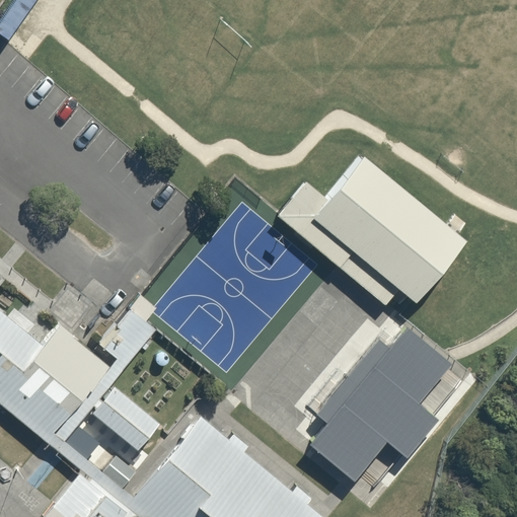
[(14,0),(0,21),(0,32),(9,40),(35,0),(14,0)]
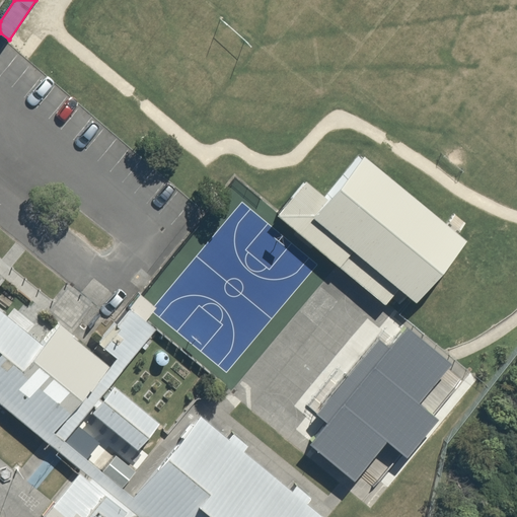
[(305,180),(277,216),(384,305),(398,289),(415,301),(465,240),(362,155),(326,199),(305,180)]
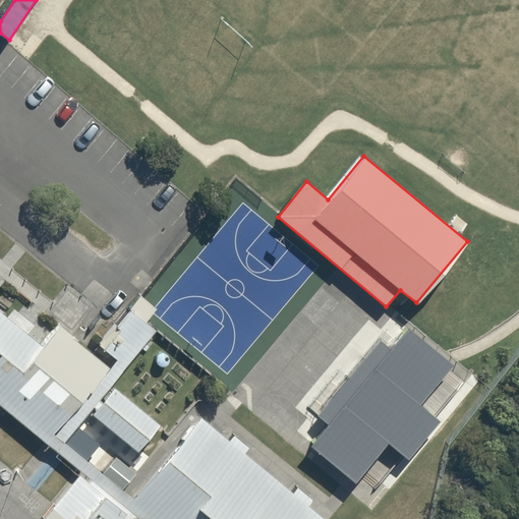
[(0,406),(92,481),(137,518),(325,518),(308,505),(313,500),(298,487),(293,493),(245,453),(250,447),(234,435),(229,440),(200,417),(134,499),(123,491),(103,474),(64,443),(94,408),(96,409),(92,414),(137,451),(160,424),(115,388),(103,402),(101,400),(157,331),(147,323),(158,309),(140,296),(100,345),(117,359),(111,367),(74,338),(75,337),(60,325),(43,346),(0,310),(0,352),(1,353),(0,354),(0,406)]
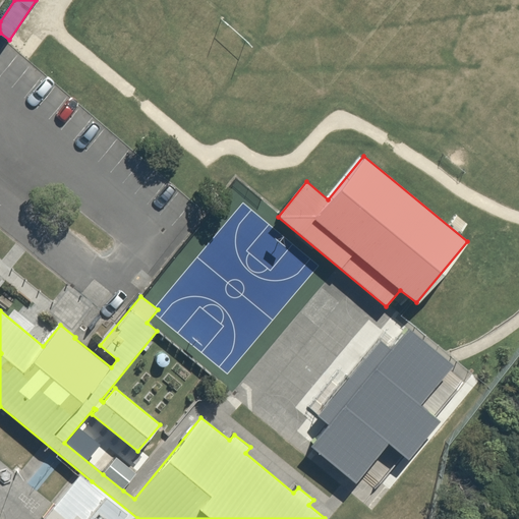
[(409,460),(441,421),(420,405),(453,365),(407,328),(390,349),(380,340),(318,414),(329,423),(309,446),(355,482),(388,444),(409,460)]
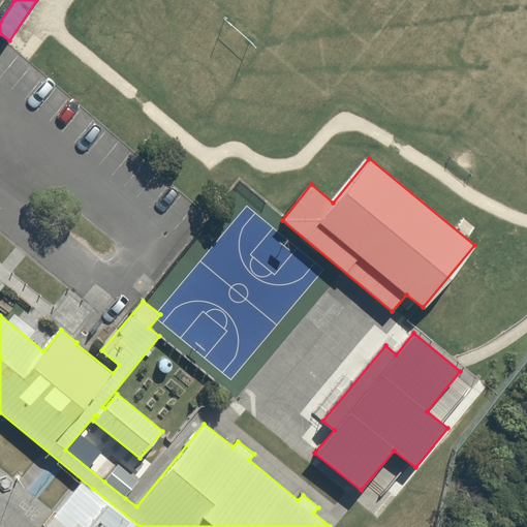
[(104,482),(125,498),(140,482),(119,464),(104,482)]
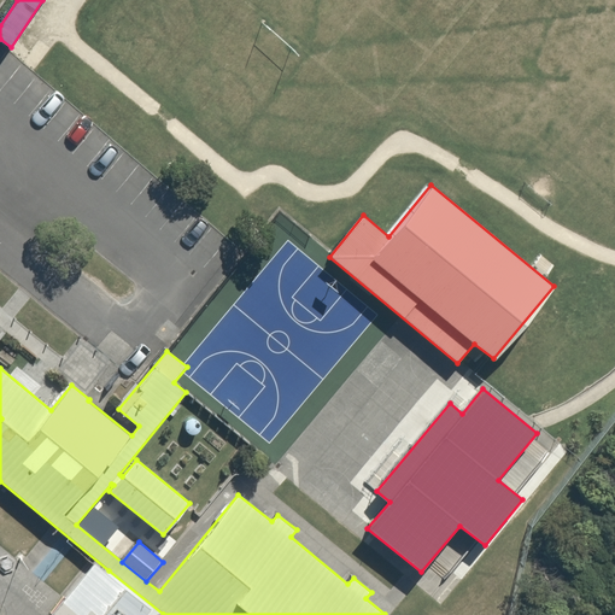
[(163,614),(109,570),(106,572),(95,562),(52,614),(163,614)]
